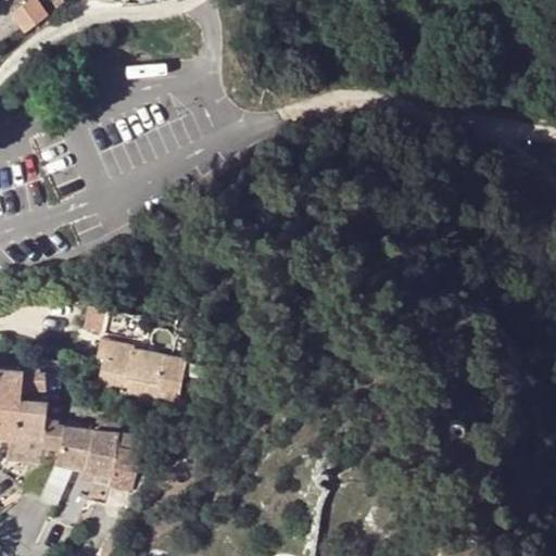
[(24,30),(47,14),(36,0),(28,0),(12,13),(24,30)]
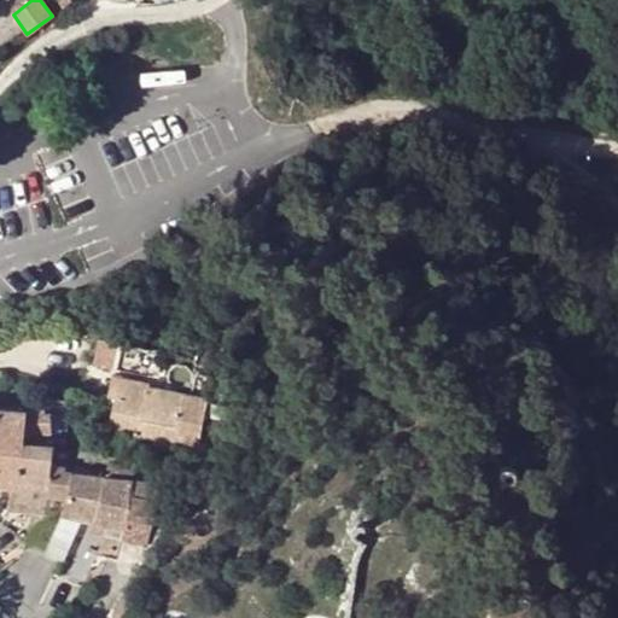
[(146,382),(118,378),(108,431),(197,448),(207,397),(147,386),(146,382)]
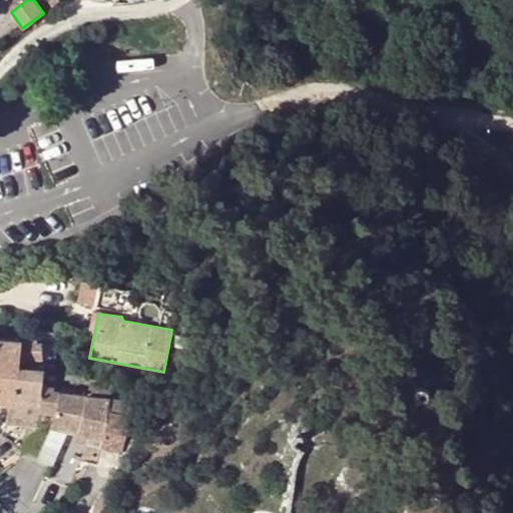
[(22,340),(14,340),(0,338),(0,400),(9,402),(17,402),(20,367),(21,358),(22,340)]
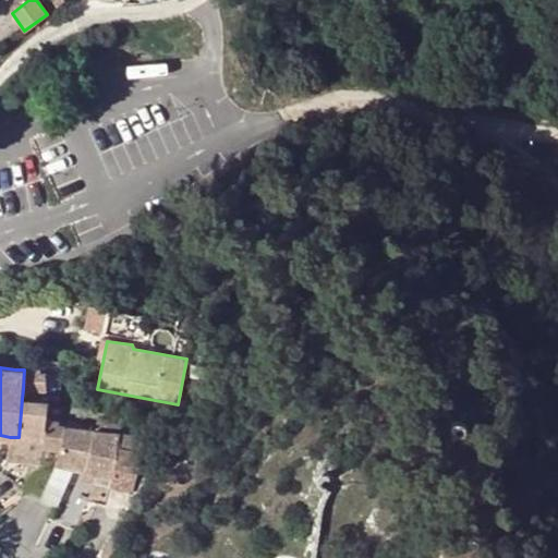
[(40,371),(24,370),(23,389),(39,390),(40,371)]
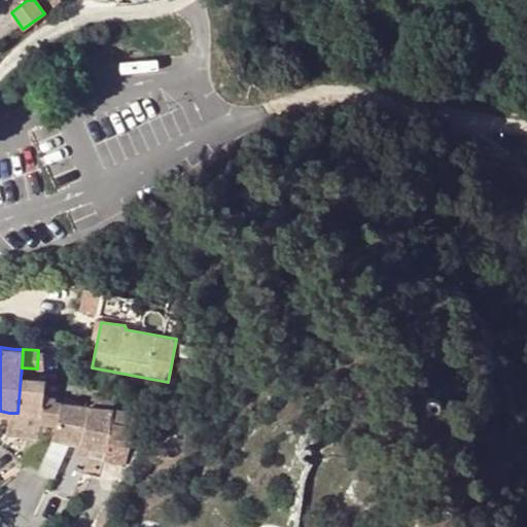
[(21,377),(18,413),(39,415),(54,417),(56,397),(44,395),(45,379),(21,377)]
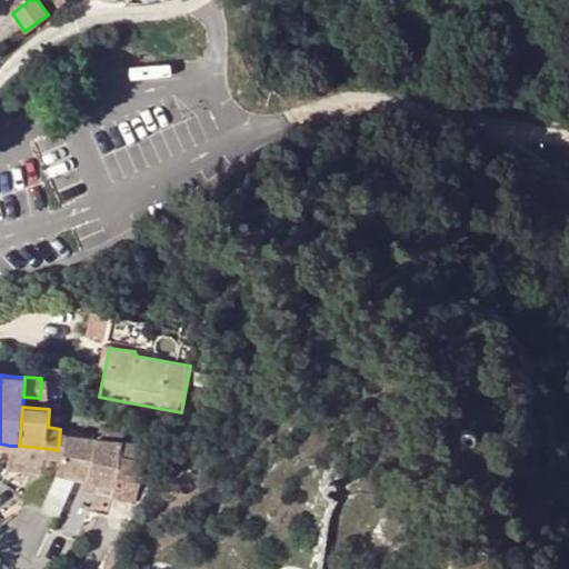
[(121,442),(67,433),(65,451),(63,458),(57,473),(76,478),(113,488),(121,442)]
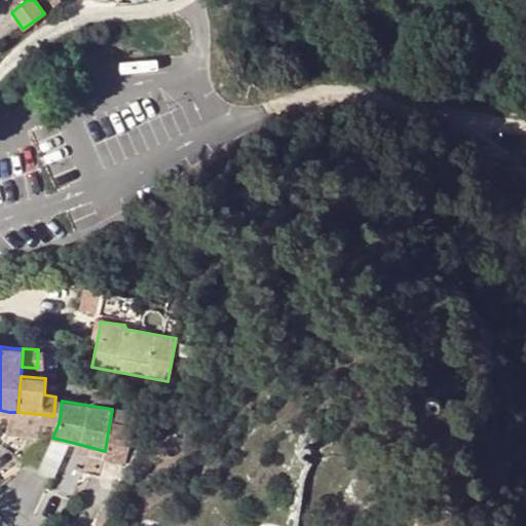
[(8,430),(6,434),(38,436),(39,414),(17,412),(9,412),(8,430)]
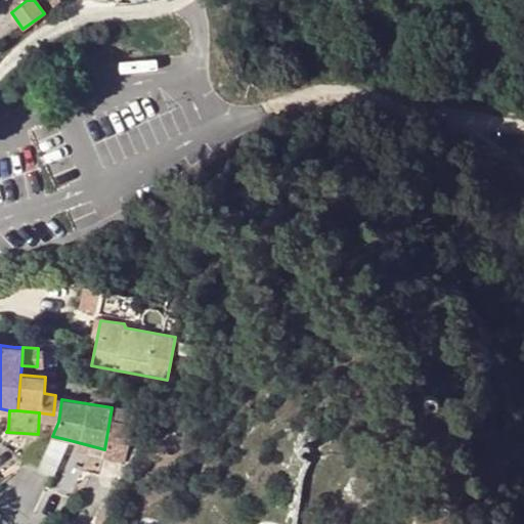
[(70,440),(52,436),(46,462),(63,465),(70,440)]
